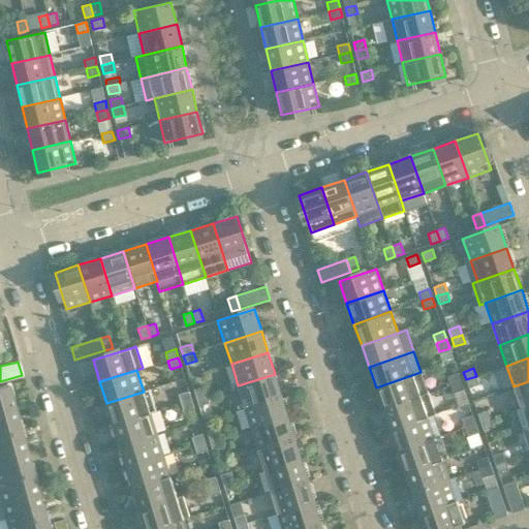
[(421,372),(376,387),(383,408),(428,393),(421,372)]
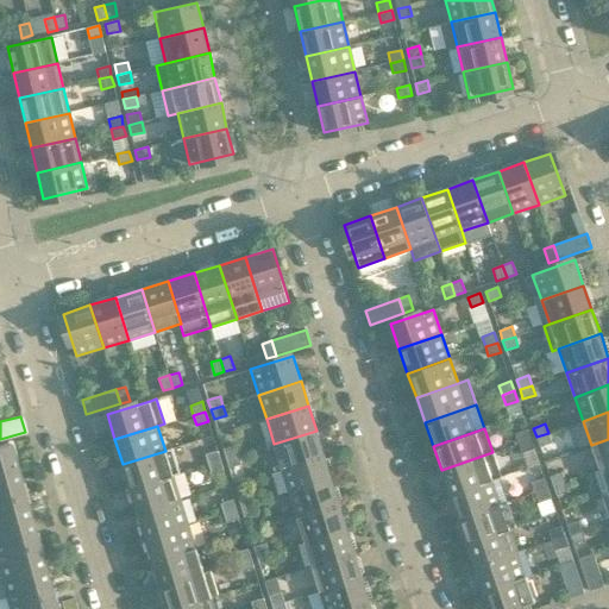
[(527,429),(515,434),(519,444),(531,439),(527,429)]
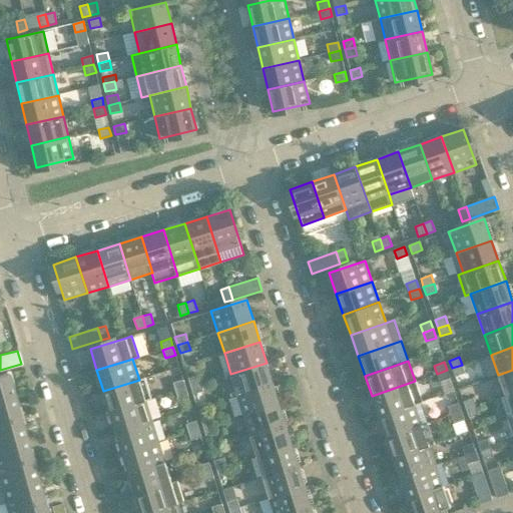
[(273,383),(267,363),(230,374),(223,376),(230,396),(236,394),(273,383)]
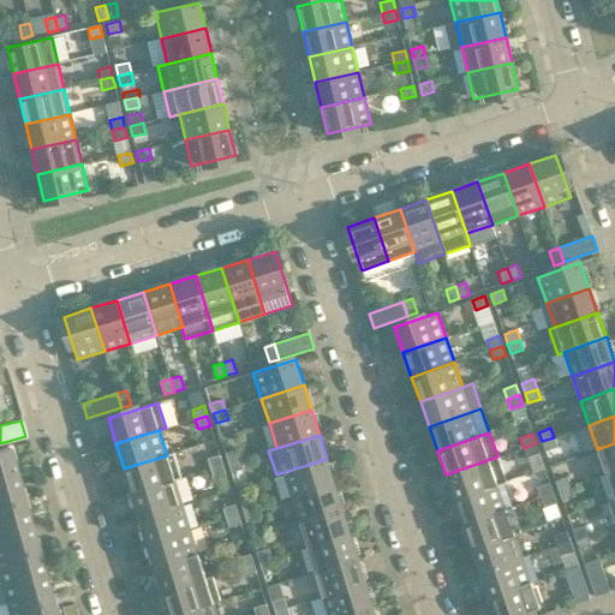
[(554,437),(542,441),(545,452),(557,447),(554,437)]
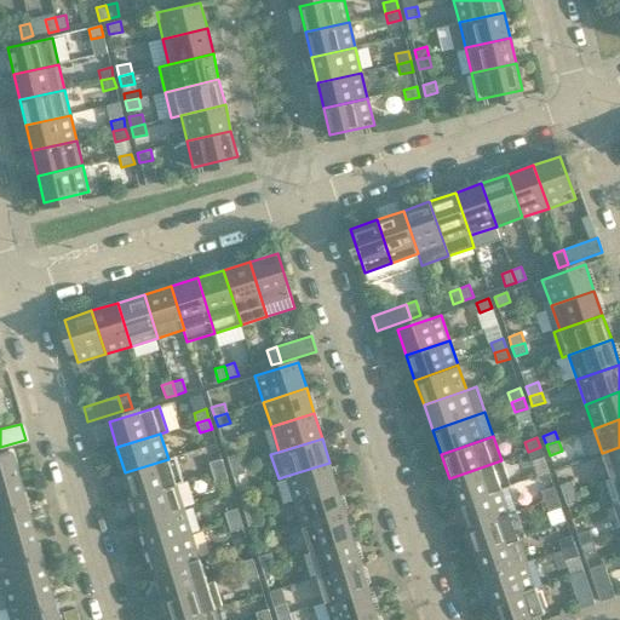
[(540,447),(528,452),(532,461),(544,457),(540,447)]
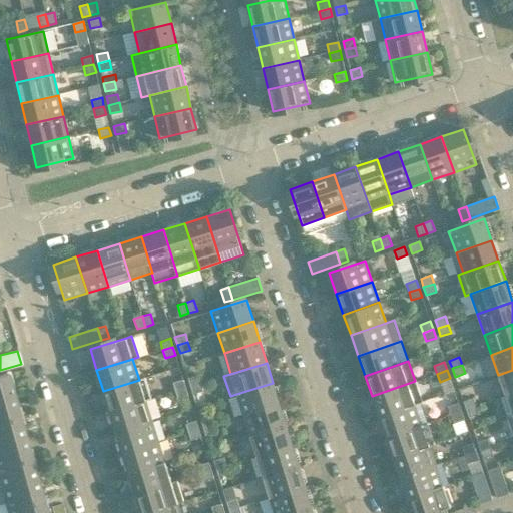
[(512,370),(498,375),(506,396),(512,393),(512,370)]
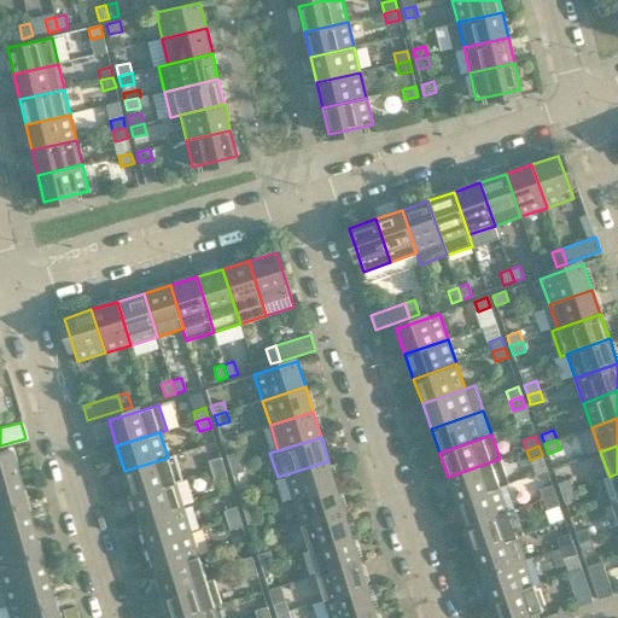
[(0,452),(0,479),(16,476),(9,449),(0,452)]
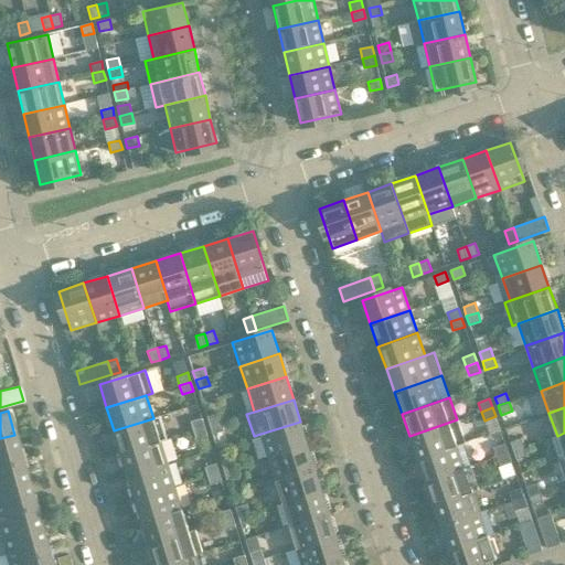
[(219,413),(206,416),(210,425),(221,422),(219,413)]
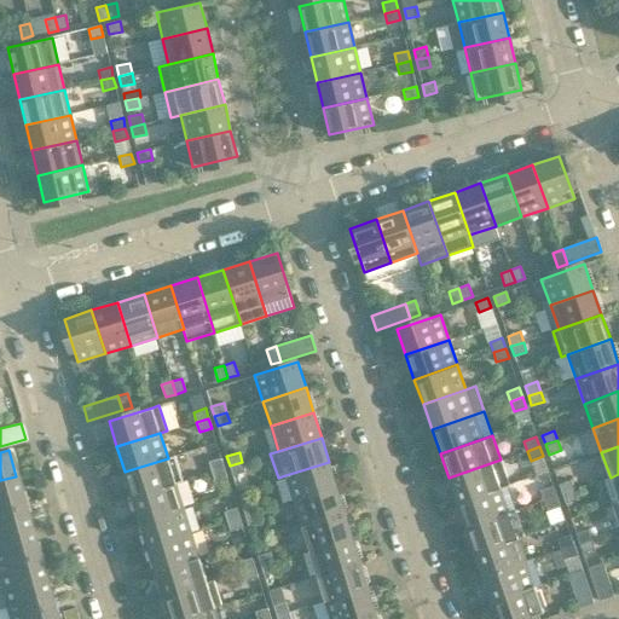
[(174,456),(168,458),(125,472),(132,497),(175,482),(181,480),(174,456)]
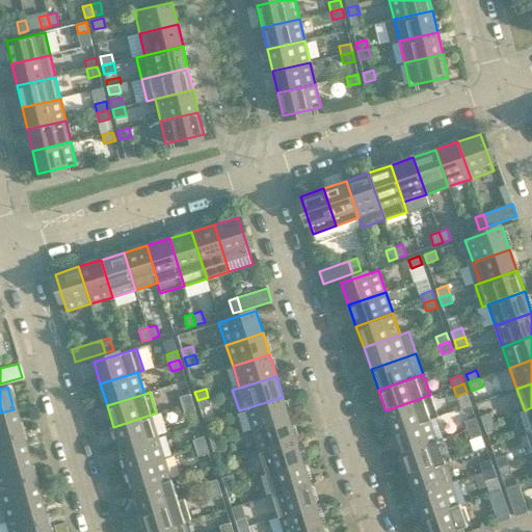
[(179,397),(182,404),(192,401),(190,394),(179,397)]
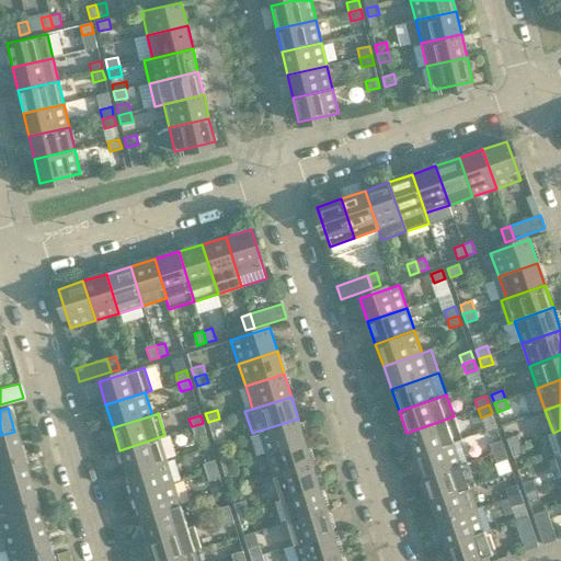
[(454,416),(407,433),(414,455),(453,442),(461,438),(454,416)]
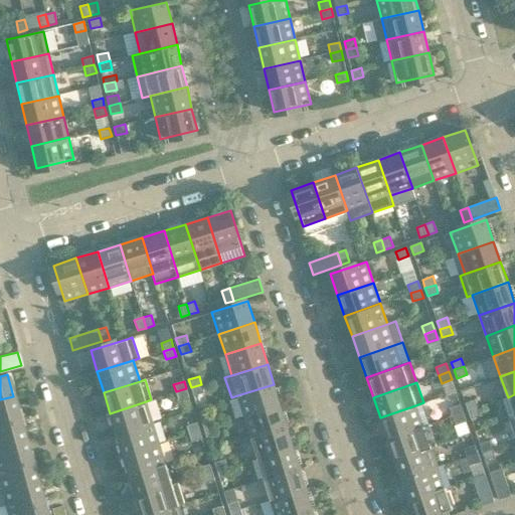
[(201,384),(191,387),(193,396),(204,392),(201,384)]
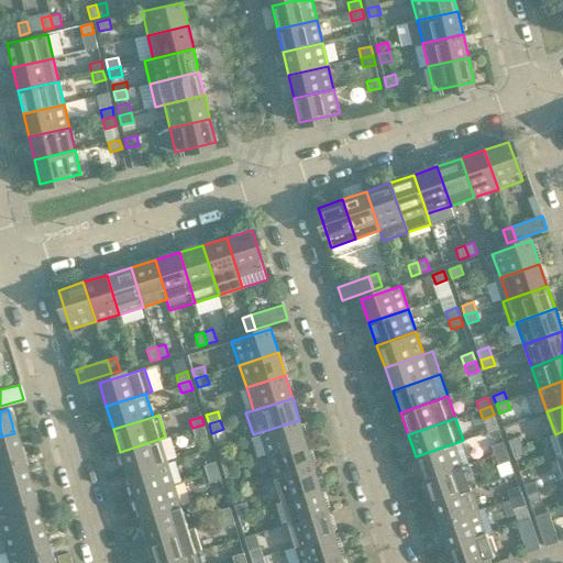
[(307,443),(299,420),(260,432),(267,455),(307,443)]
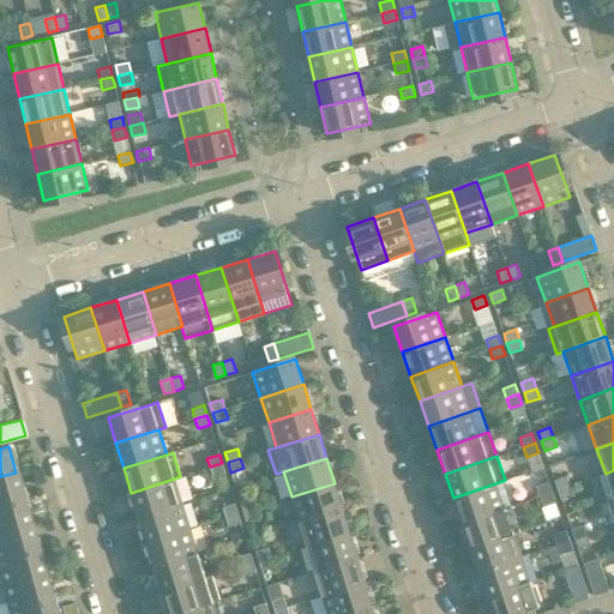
[(222,463),(210,467),(212,477),(226,474),(222,463)]
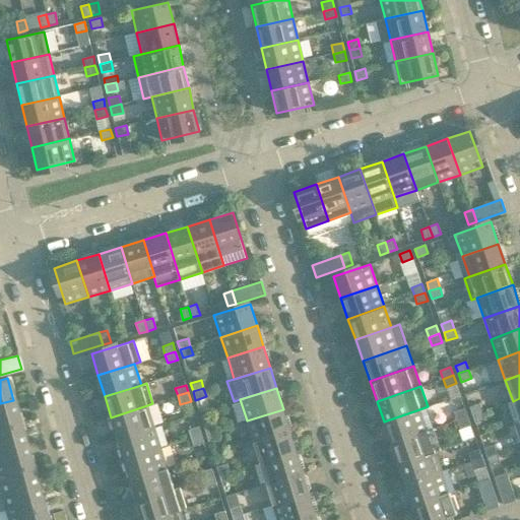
[(13,400),(0,403),(0,426),(19,421),(13,400)]
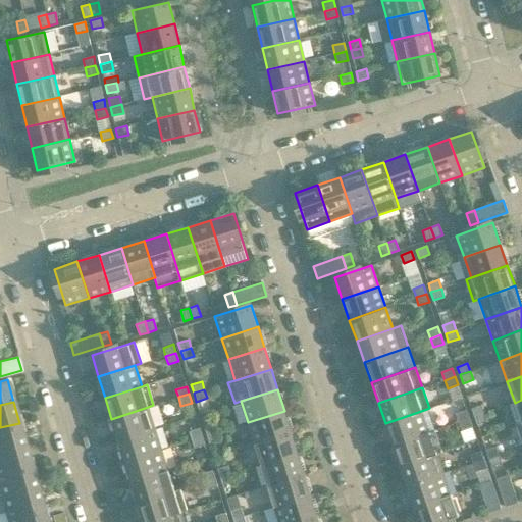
[(471,408),(474,417),(484,413),(481,405),(471,408)]
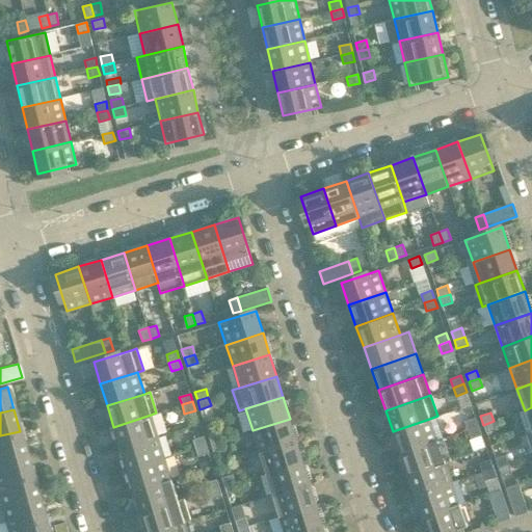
[(151,415),(113,427),(121,448),(158,436),(151,415)]
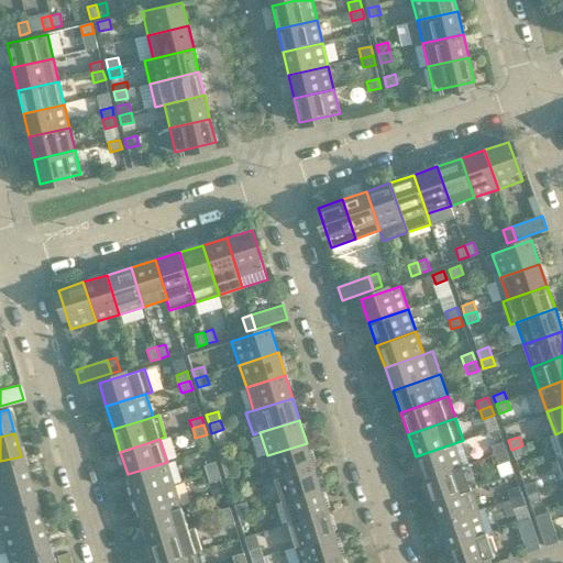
[(492,446),(495,455),(506,451),(504,442),(492,446)]
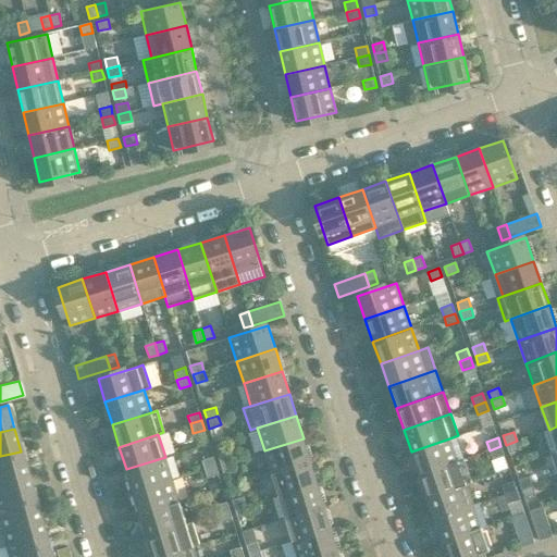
[(304,438),(264,450),(271,473),(310,461),(304,438)]
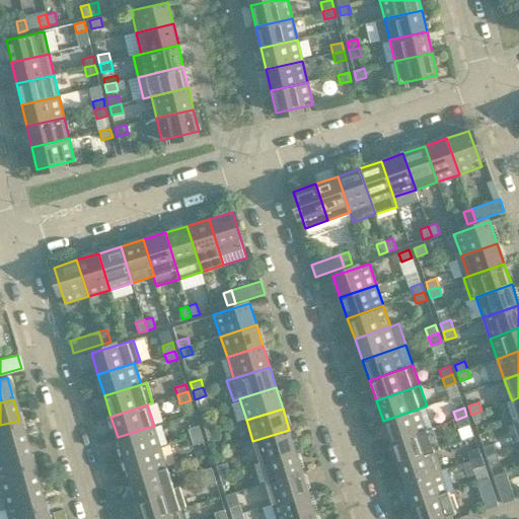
[(419,409),(383,421),(390,442),(427,430),(419,409)]
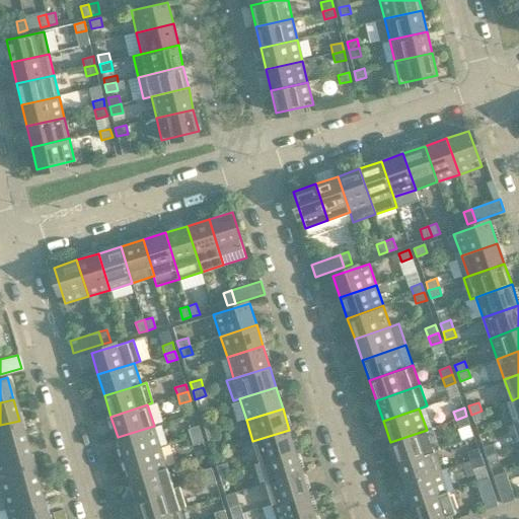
[(482,411),(471,415),(474,423),(485,419),(482,411)]
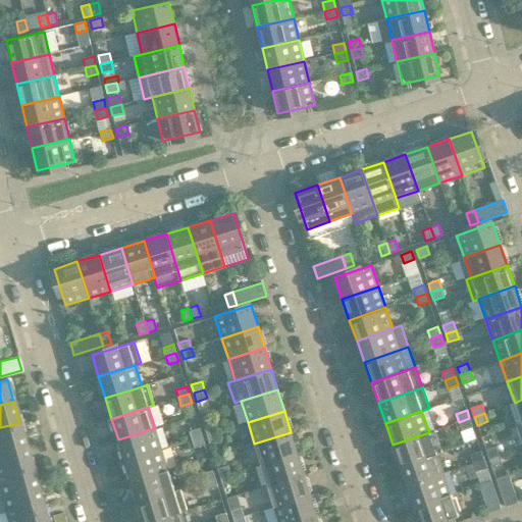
[(469,418),(459,422),(462,430),(472,426),(469,418)]
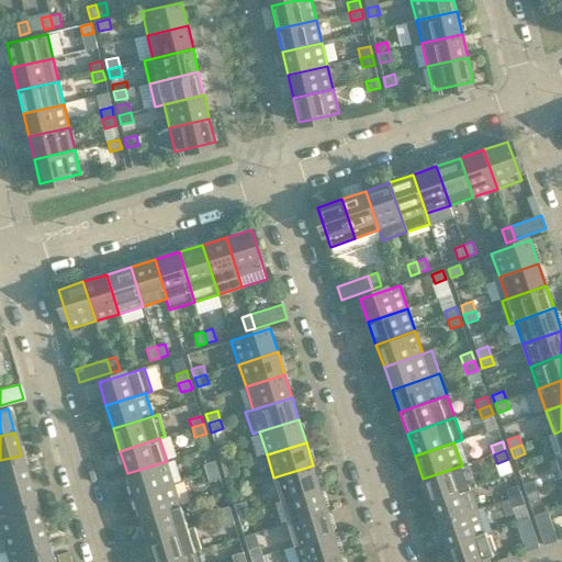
[(21,456),(0,460),(0,485),(27,478),(21,456)]
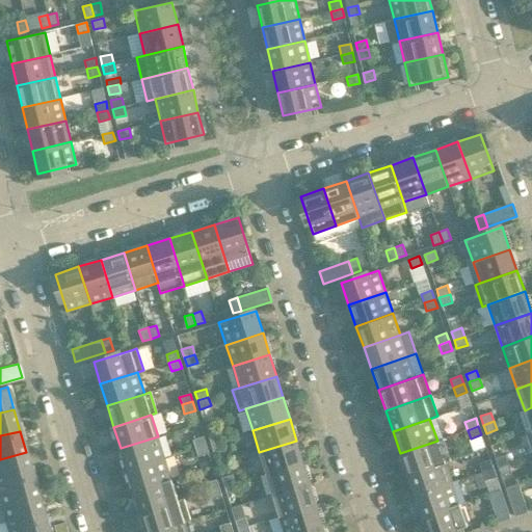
[(219,431),(208,434),(211,444),(221,441),(219,431)]
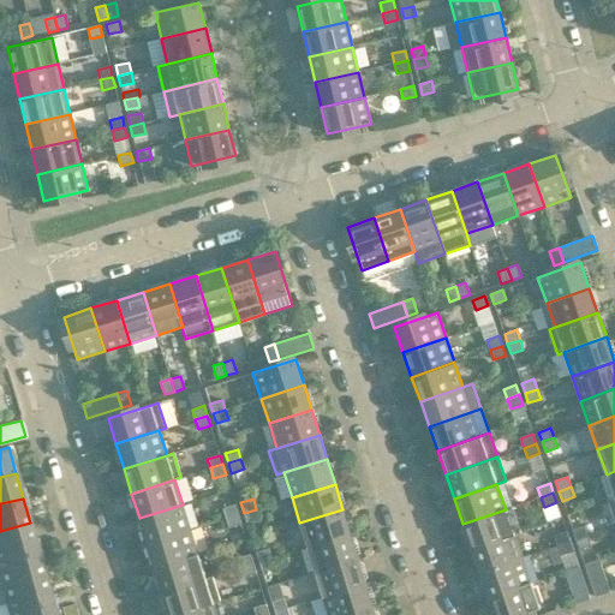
[(183,505),(139,518),(147,543),(190,530),(183,505)]
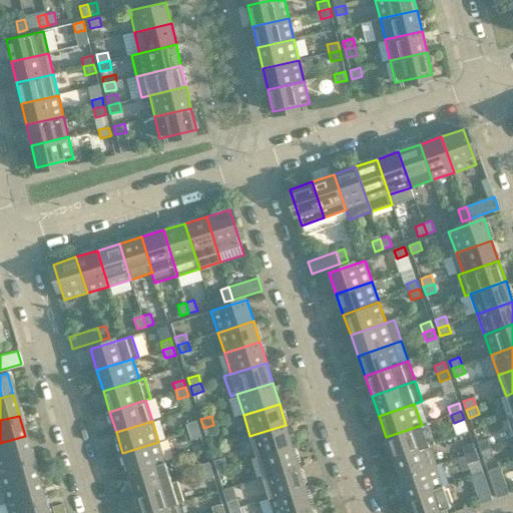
[(185,424),(188,432),(198,429),(196,421),(185,424)]
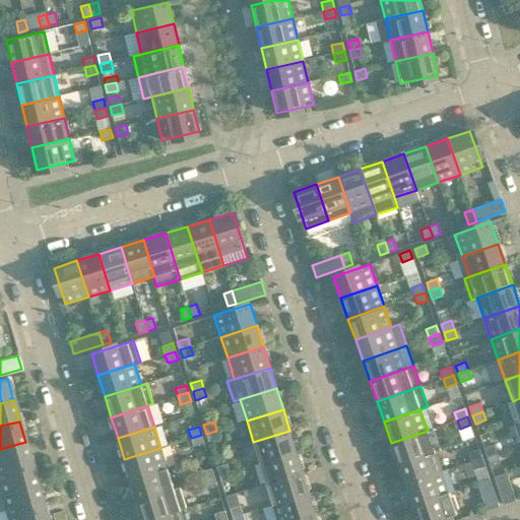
[(428,431),(391,443),(398,464),(435,451),(440,449),(433,429),(428,431)]
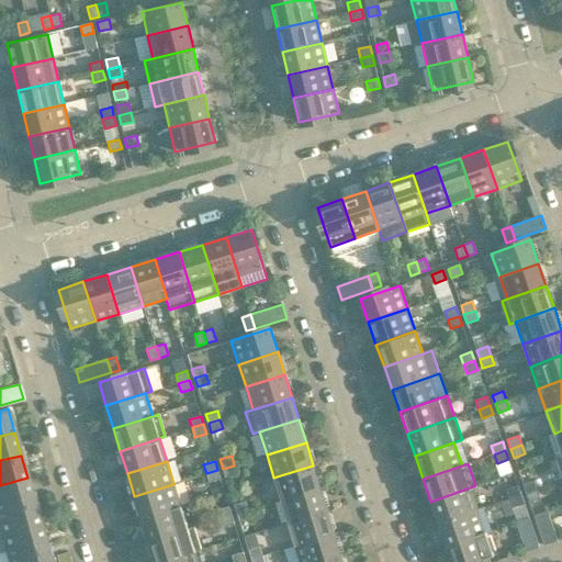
[(234,465),(223,469),(225,478),(237,474),(234,465)]
